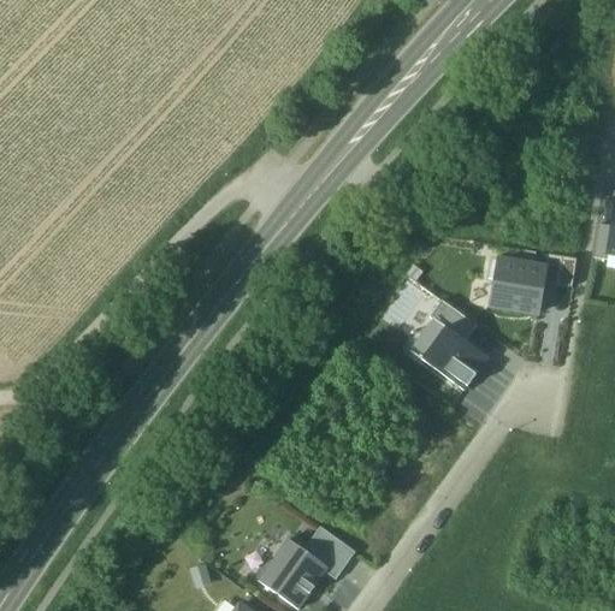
[(607,257),(613,226),(601,224),(595,255),(607,257)]
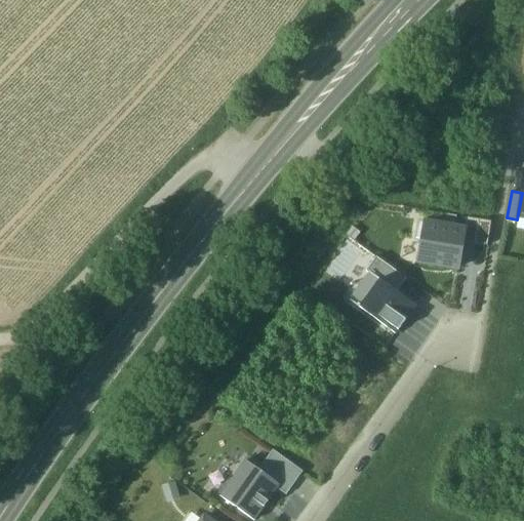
[(465,228),(462,240),(489,244),(489,242),(488,242),(491,219),(467,215),(465,228)]
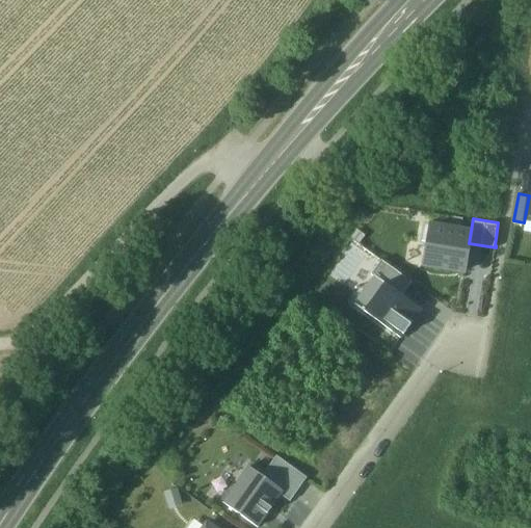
[(424,262),(465,268),(469,243),(471,231),(424,223),(422,239),(427,240),(424,262)]
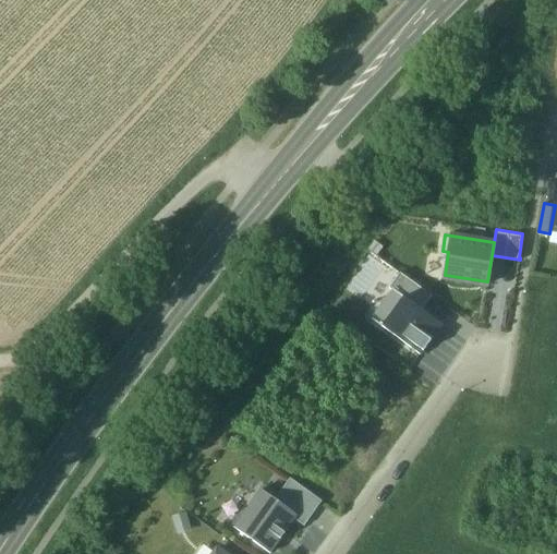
[(380,323),(421,352),(442,323),(431,314),(428,316),(420,310),(422,308),(392,286),(380,302),(390,309),(380,323)]
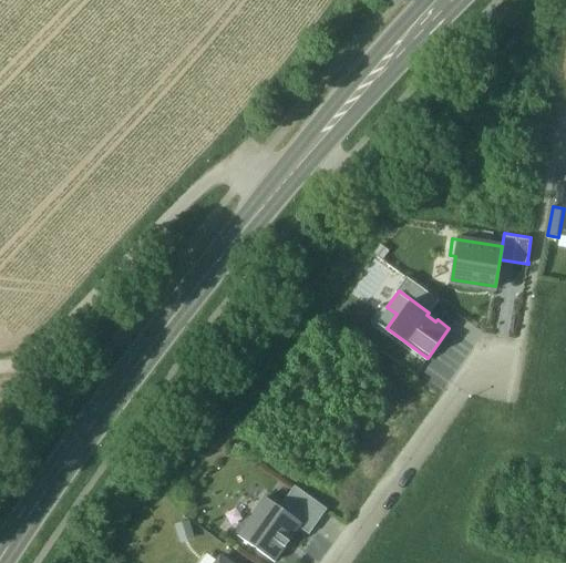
[(295,483),(279,505),(302,522),(300,525),(309,532),(328,507),(295,483)]
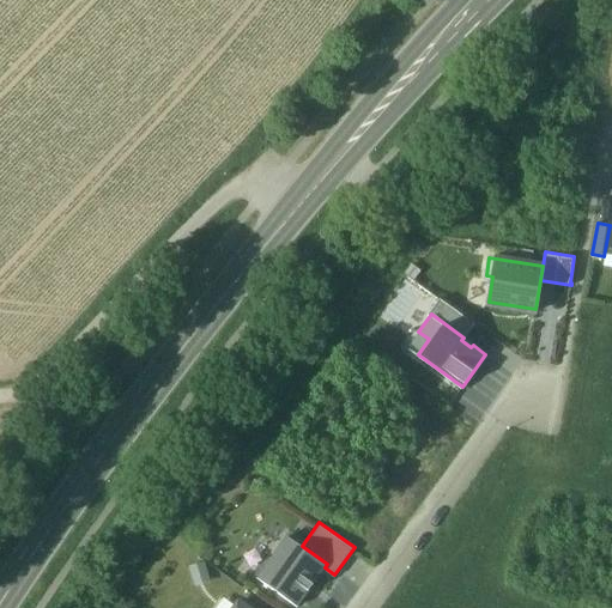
[(302,546),(286,535),(256,576),(297,606),(310,588),(308,587),(310,582),(313,584),(325,567),(327,564),(302,546)]
